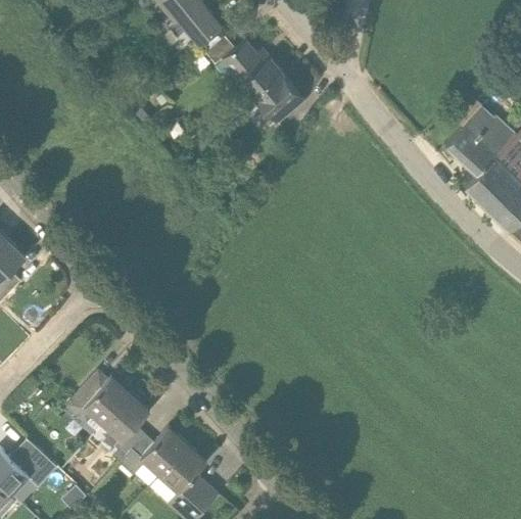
[(98,0),(114,16),(123,7),(115,0),(98,0)]
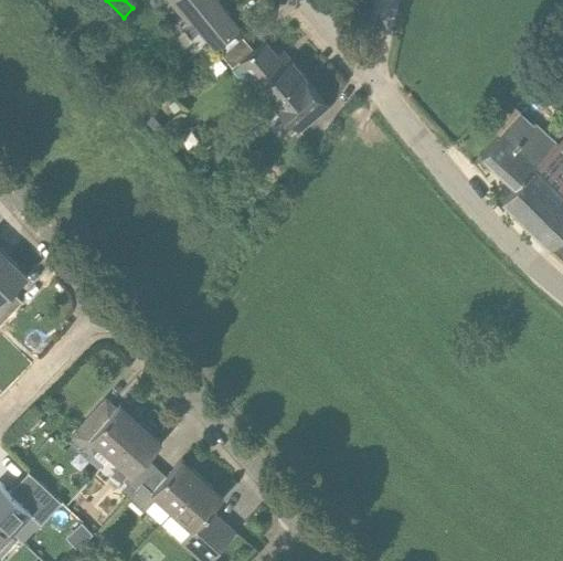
[(188,63),(208,46),(211,50),(235,28),(211,0),(161,0),(184,27),(168,40),(188,63)]
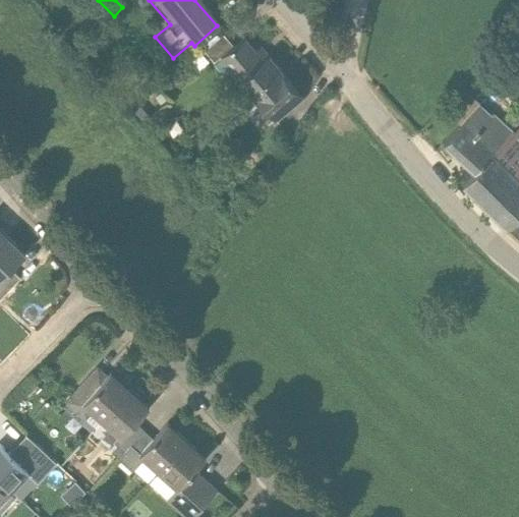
[(236,85),(261,65),(241,42),(231,50),(221,38),(202,53),(212,65),(218,60),(237,82),(235,84),(236,85)]
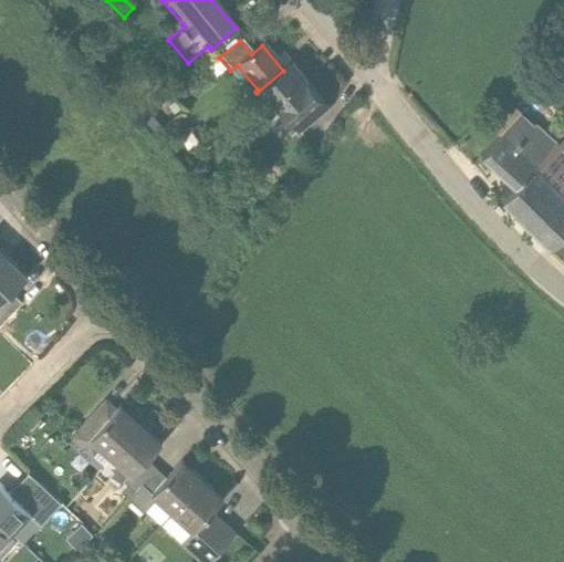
[(263,125),(277,113),(296,136),(327,111),(289,65),(283,71),(257,93),(267,104),(253,114),(263,125)]
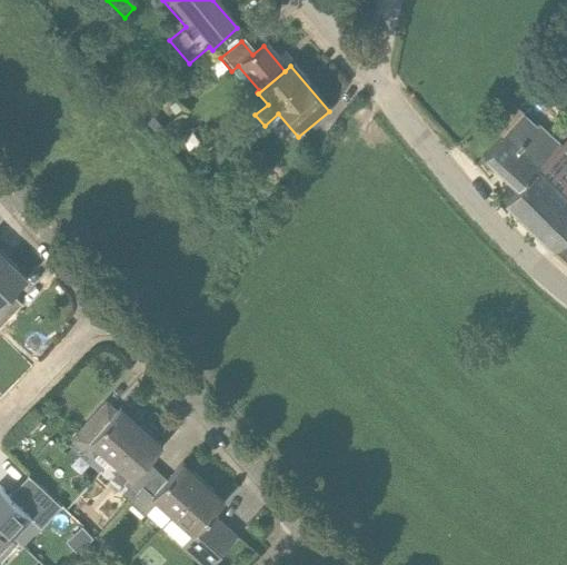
[(500,139),(484,159),(516,189),(503,205),(551,253),(566,234),(566,140),(561,148),(558,145),(537,126),(535,128),(521,116),(500,139)]
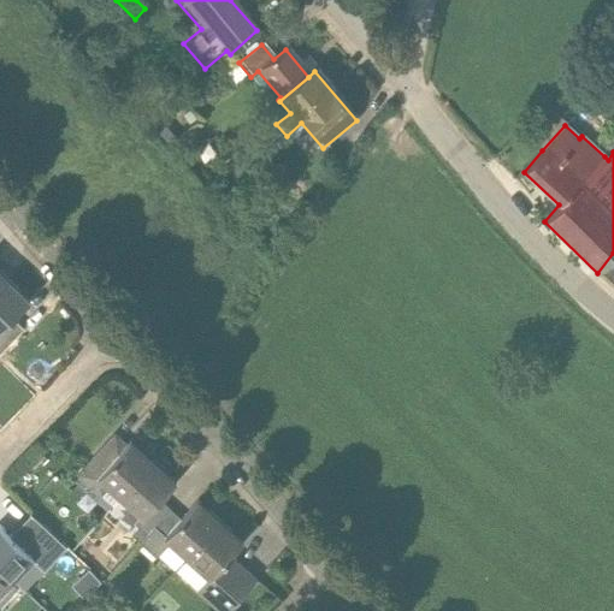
[(167,152),(176,143),(163,130),(154,137),(167,152)]
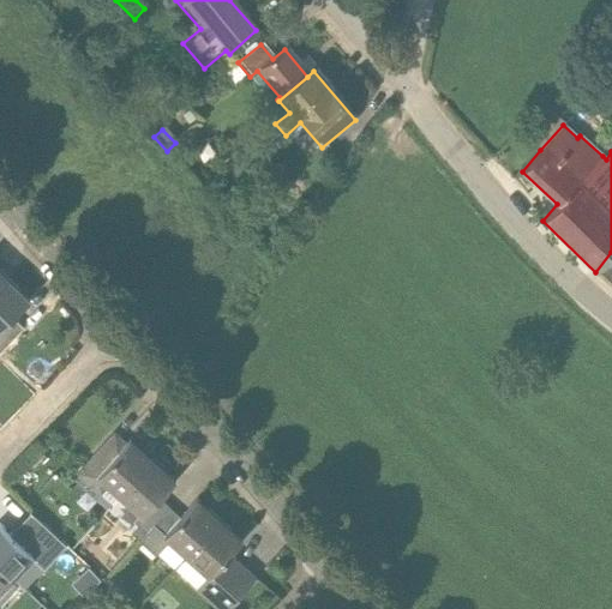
[(611,252),(595,272),(611,287),(611,252)]
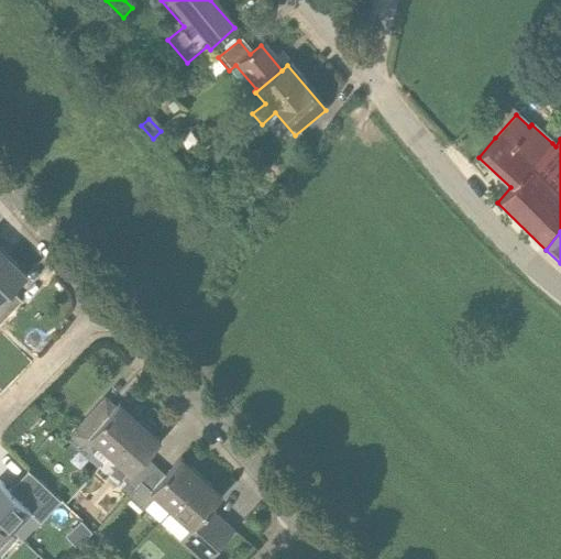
[(0,331),(11,341),(33,318),(9,295),(25,277),(6,258),(0,262),(0,331)]
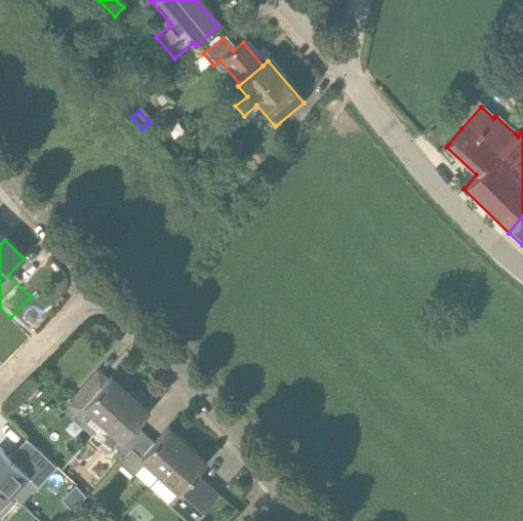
[(91,418),(101,427),(129,395),(110,377),(95,393),(85,385),(66,407),(86,426),(91,418)]
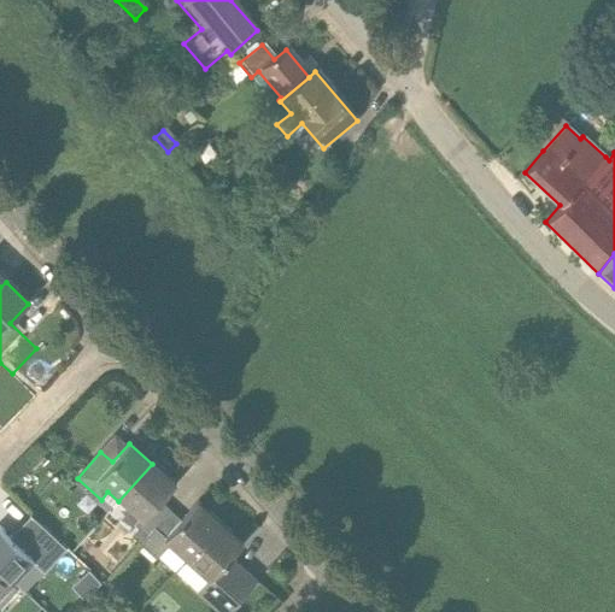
[(145,540),(170,515),(158,504),(175,484),(152,464),(118,501),(139,521),(132,528),(145,540)]
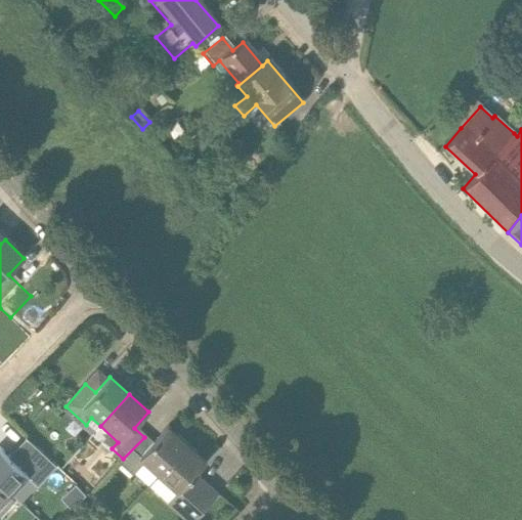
[(142,465),(157,477),(185,445),(166,428),(151,444),(144,437),(123,459),(117,464),(131,477),(142,465)]
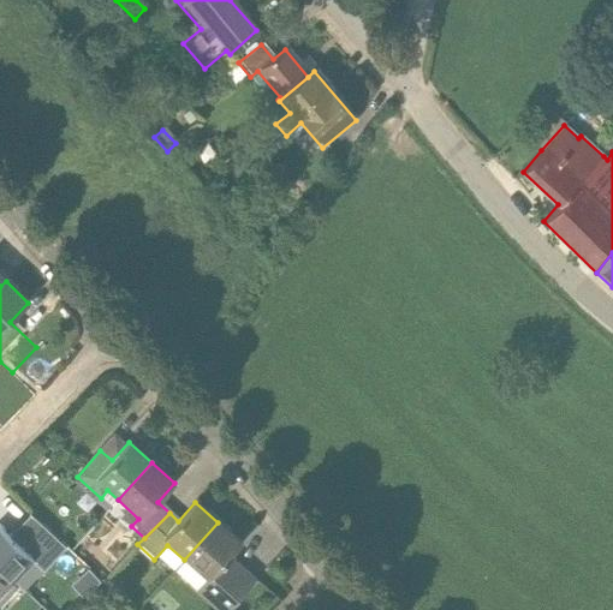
[(198,587),(212,598),(236,573),(224,562),(240,543),(218,522),(184,560),(206,579),(198,587)]
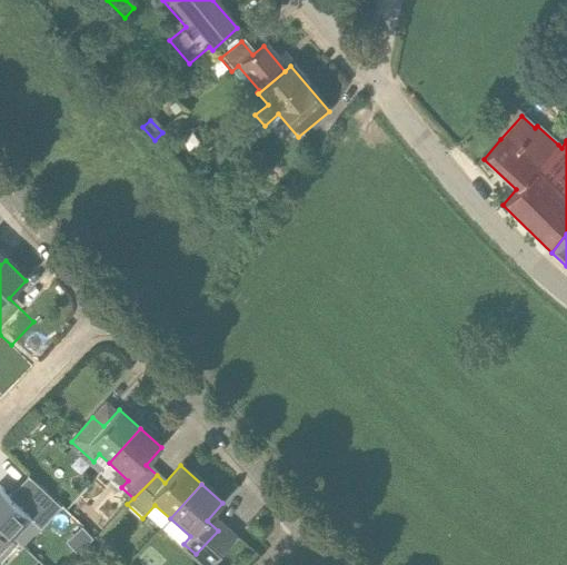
[(36,527),(47,516),(22,493),(13,503),(0,491),(0,529),(11,541),(29,521),(36,527)]
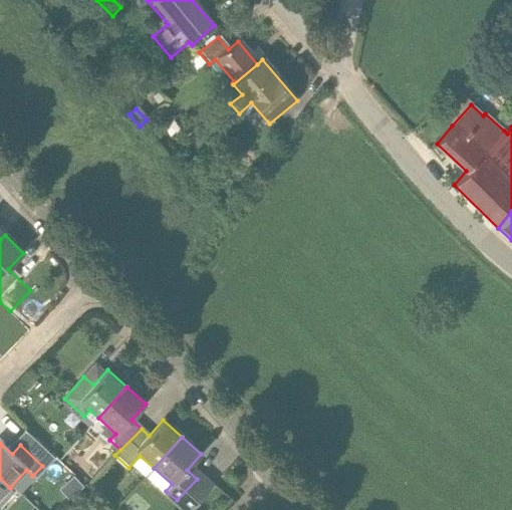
[(0,509),(0,497),(10,488),(0,478),(0,509)]
